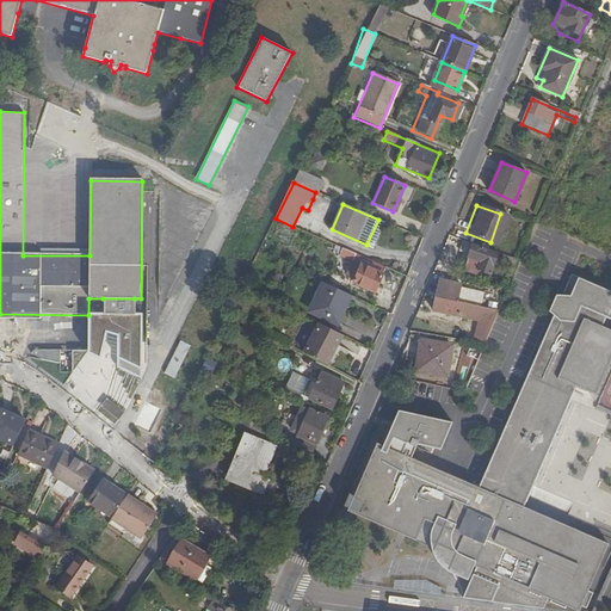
[(543,229),(542,235),(555,240),(556,233),(543,229)]
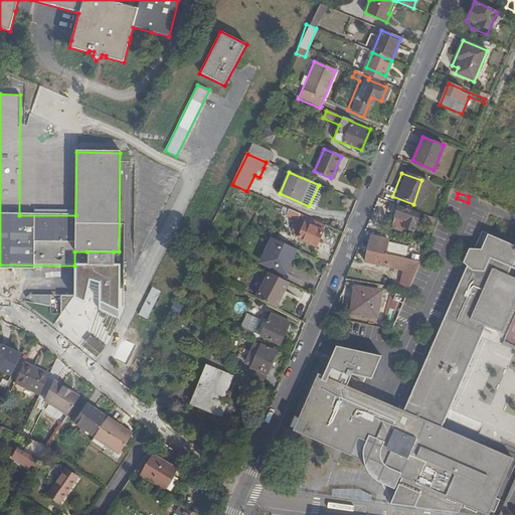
[(462,203),(447,205),(447,212),(463,210),(462,203)]
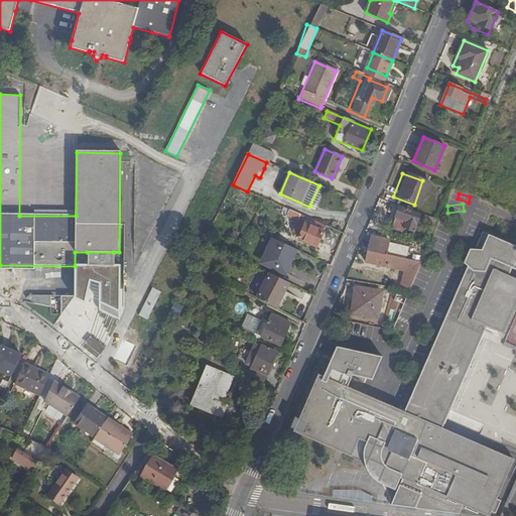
[(420,214),(400,206),(392,228),(402,231),(403,228),(414,232),(420,214)]
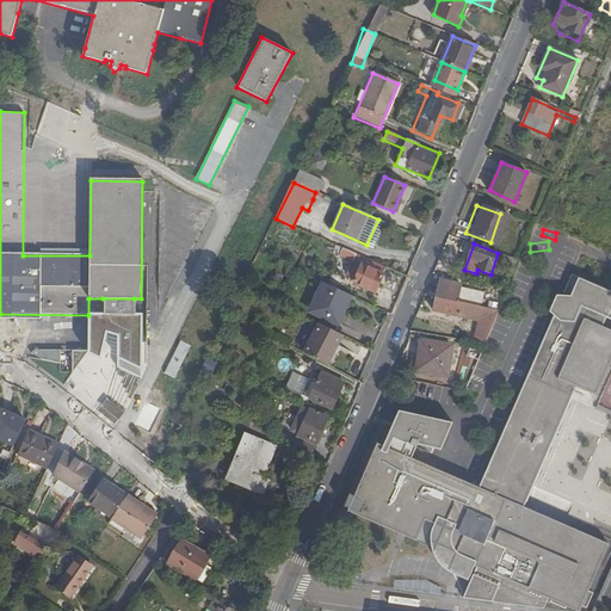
[(375,292),(386,267),(343,248),(339,255),(362,265),(353,283),(375,292)]
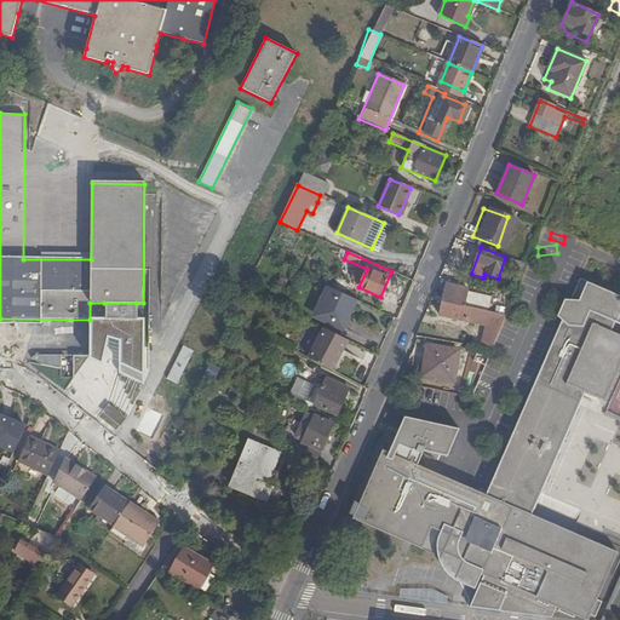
[(520,273),(524,263),(511,258),(507,269),(520,273)]
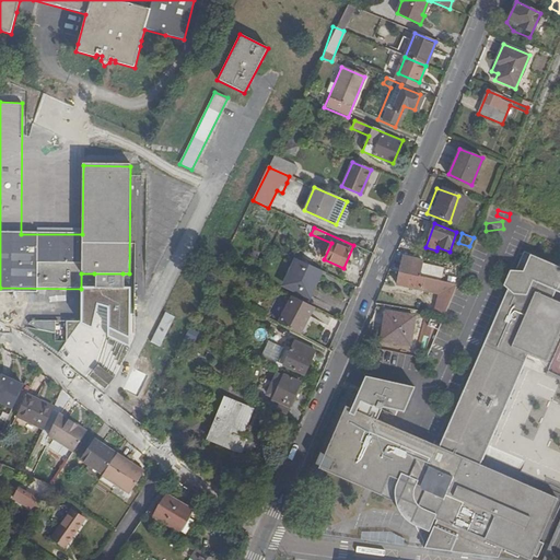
[(434,521),(426,547),(500,557),(504,547),(531,559),(532,559),(558,498),(480,465),(526,353),(541,361),(559,314),(559,302),(546,296),(549,289),(555,291),(559,277),(559,267),(516,251),(435,447),(373,421),(378,409),(401,412),(412,387),(361,378),(348,411),(341,408),(315,471),(394,503),(399,517),(426,536),(432,520),(434,521)]
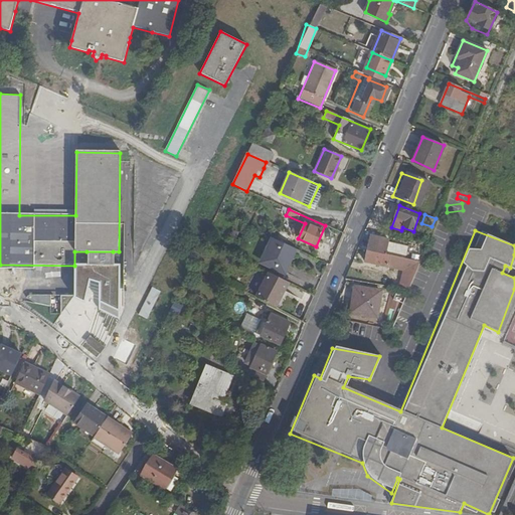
[(371,235),(368,250),(386,254),(389,239),(371,235)]
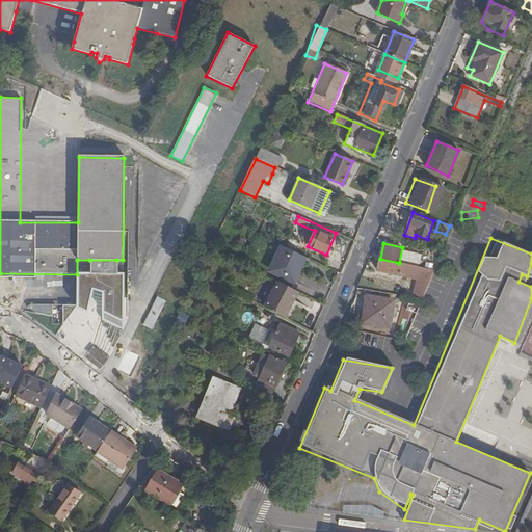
[(294,282),(306,258),(281,246),(269,270),(294,282)]
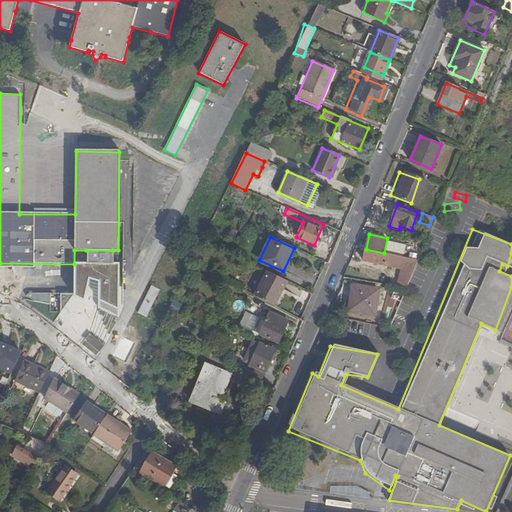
[(366,249),(364,259),(401,268),(398,287),(404,288),(407,289),(411,278),(419,260),(404,257),(394,255),(384,253),(366,249)]
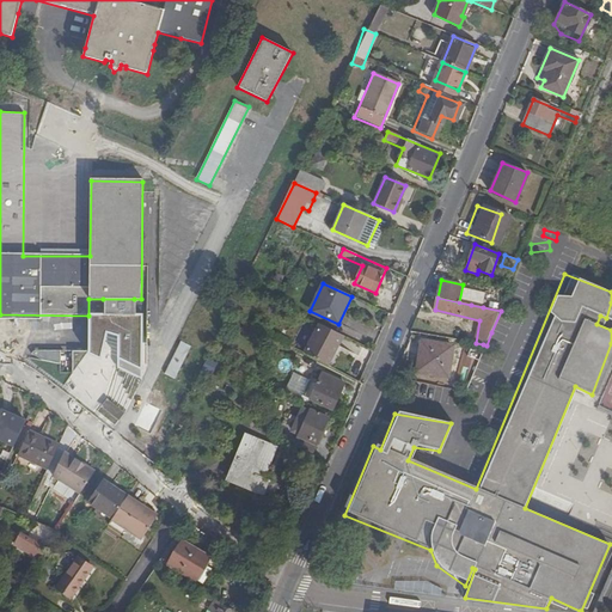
[(134,299),(103,299),(103,317),(134,317),(134,299)]
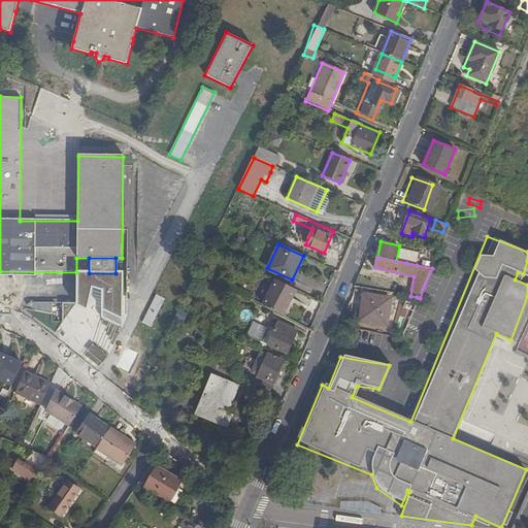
[(89,273),(76,273),(76,303),(76,307),(87,311),(91,289),(102,292),(102,318),(123,328),(123,273),(116,273),(89,273)]
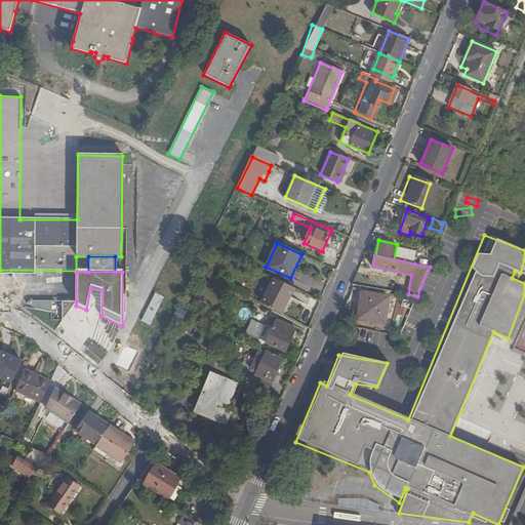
[(17,284),(32,285),(33,274),(17,274),(17,284)]
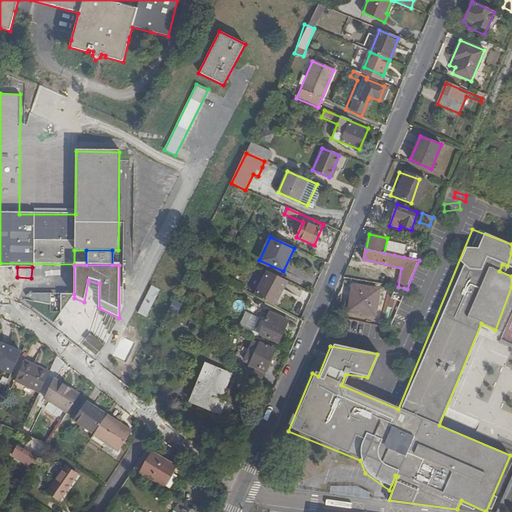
[(273,306),(287,281),(267,271),(254,296),(273,306)]
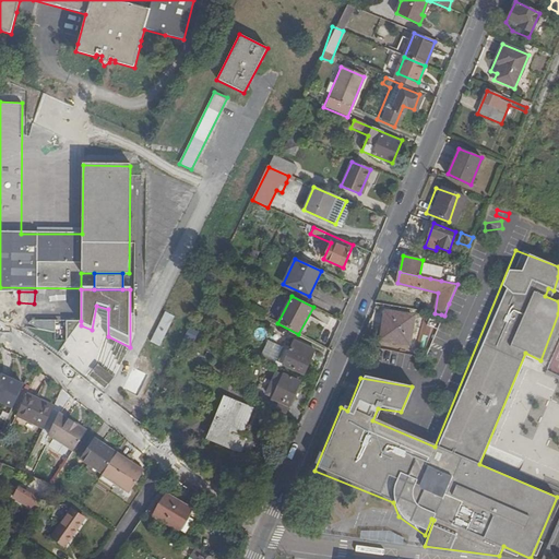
[(162,346),(174,316),(164,311),(151,342),(162,346)]
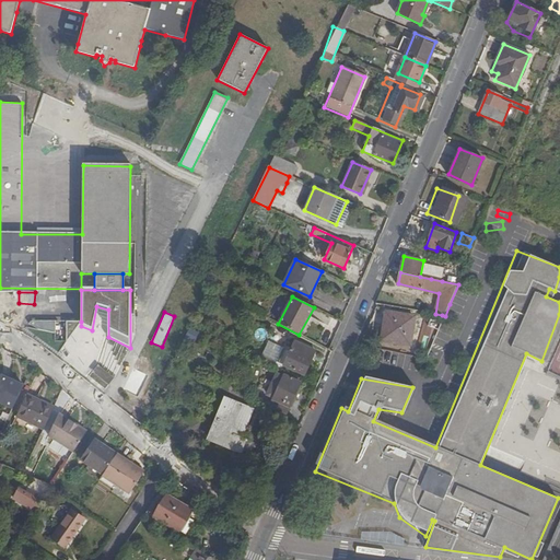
[(410,345),(415,316),(386,312),(382,340),(410,345)]
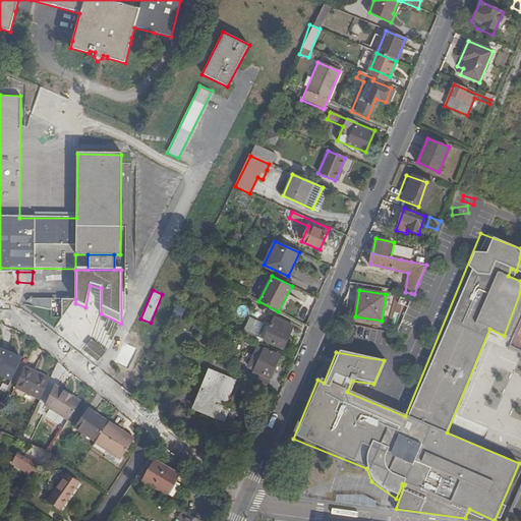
[(52,310),(52,299),(31,299),(27,302),(36,307),(52,310)]
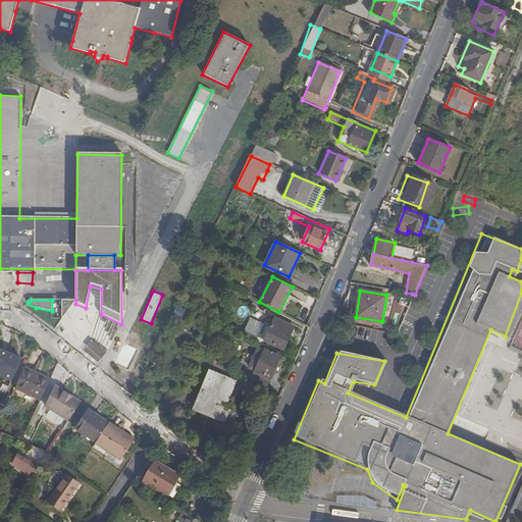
[(75,300),(61,301),(61,318),(75,300)]
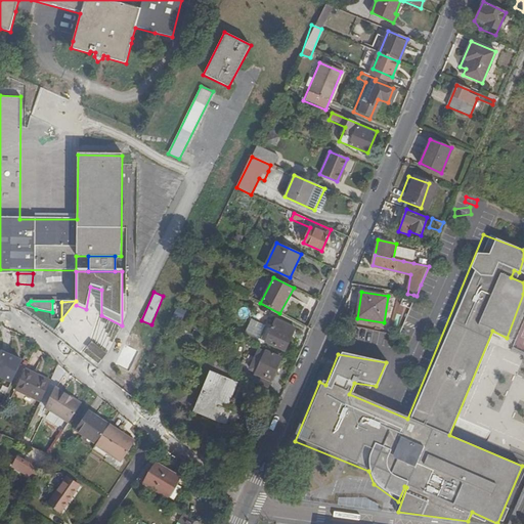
[(237,316),(246,318),(248,309),(241,307),(237,316)]
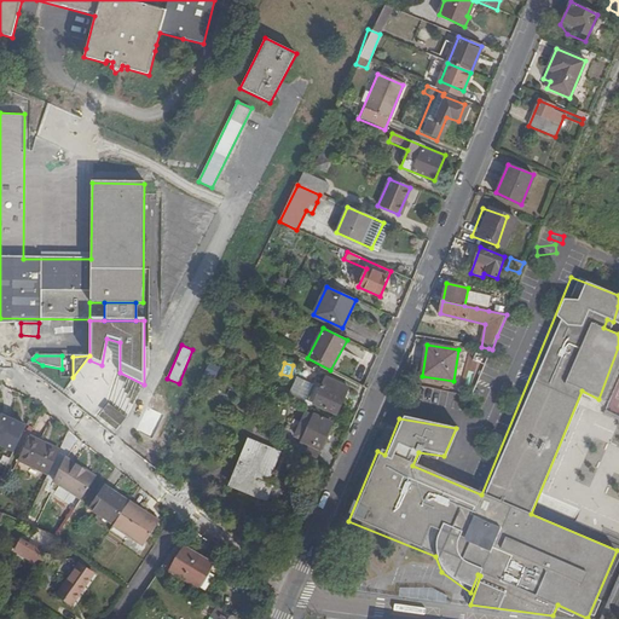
[(288,393),(308,401),(314,385),(295,376),(288,393)]
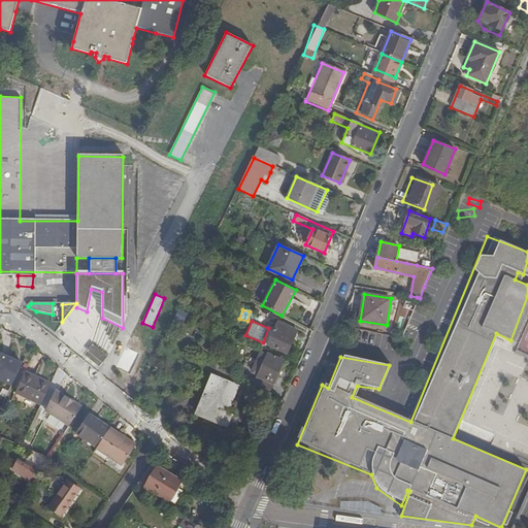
[(297,331),(277,322),(267,344),(287,354),(297,331)]
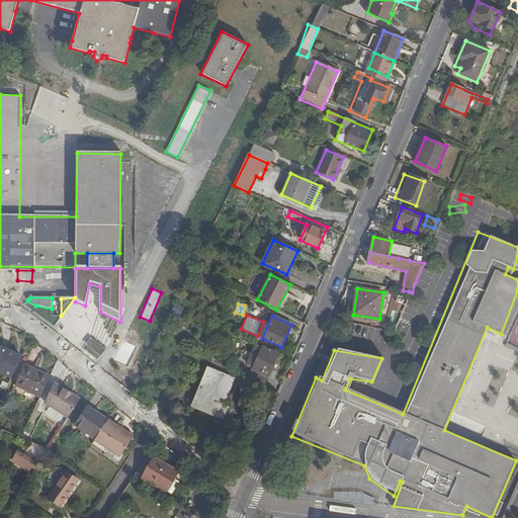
[(484,435),(517,446),(517,397),(512,396),(517,395),(517,384),(510,381),(509,386),(501,386),(506,375),(506,381),(512,364),(517,363),(517,351),(485,340),(486,354),(494,357),(493,362),(497,364),(488,390),(489,396),(501,400),(477,401),(470,399),(463,399),(458,415),(487,425),(484,432),(484,435)]
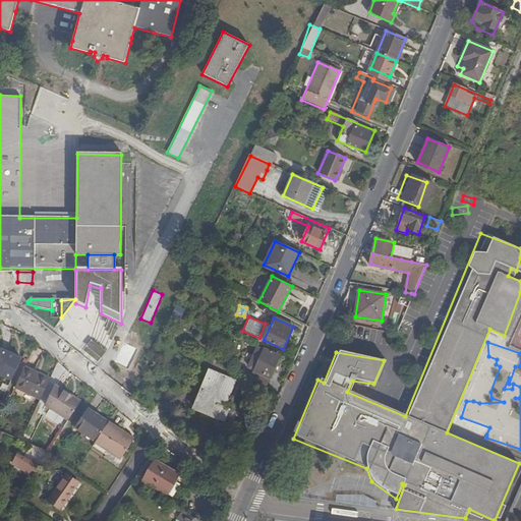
[(0,373),(12,381),(22,359),(1,349),(0,350),(0,373)]
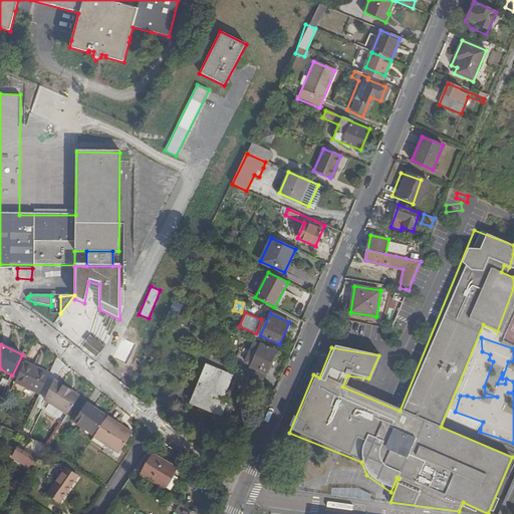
[(250,364),(267,372),(275,354),(253,344),(245,362),(250,364)]
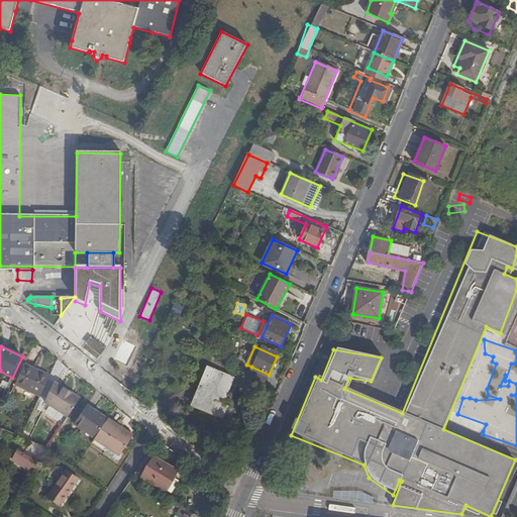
[(41,396),(50,376),(25,364),(16,384),(41,396)]
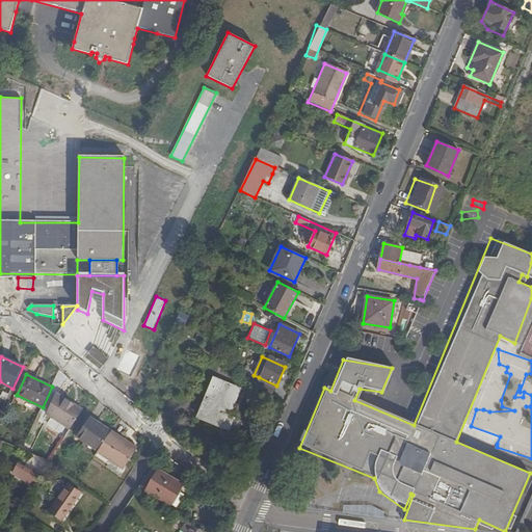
[(272,394),(276,386),(259,377),(256,387),(272,394)]
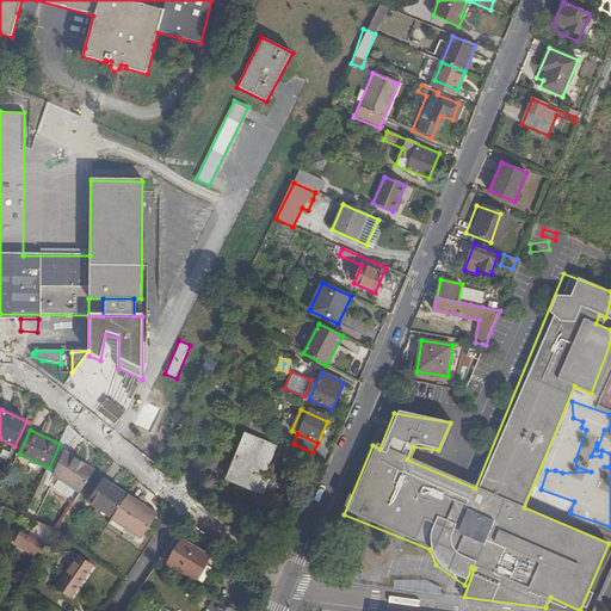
[(263,494),(267,481),(264,479),(275,448),(246,436),(227,480),(263,494)]
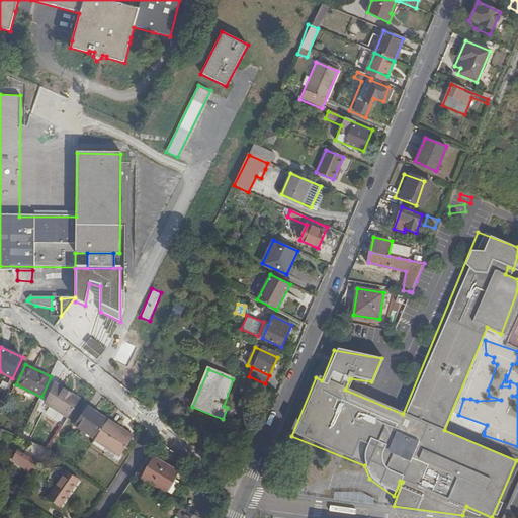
[(69,417),(81,399),(55,382),(46,402),(69,417)]
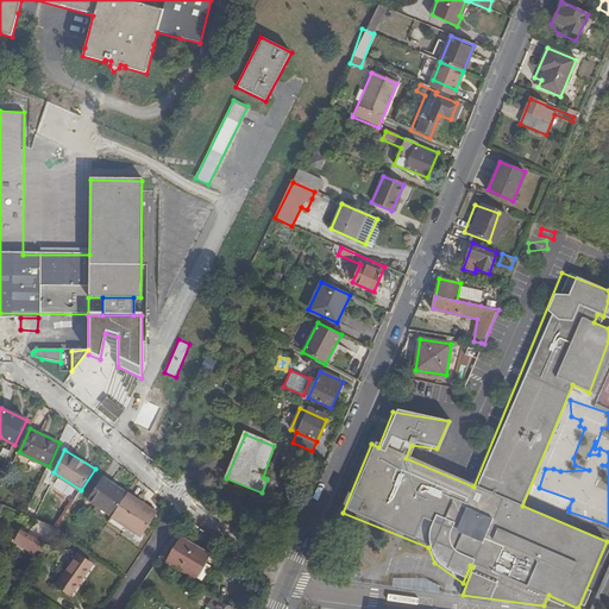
[(113,515),(126,495),(111,485),(112,483),(104,477),(88,498),(113,515)]
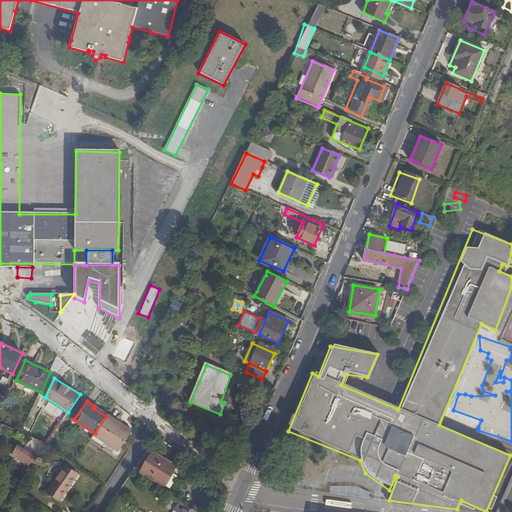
[(120,426),(106,416),(95,433),(94,434),(119,451),(132,431),(121,424),(120,426)]
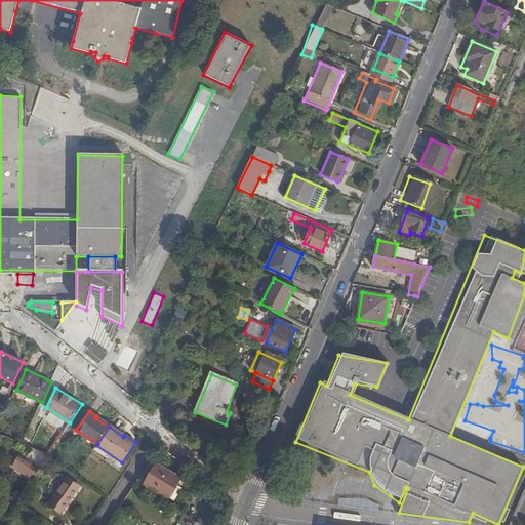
[(12,469),(37,483),(51,457),(48,456),(38,450),(37,451),(29,467),(17,460),(12,469)]
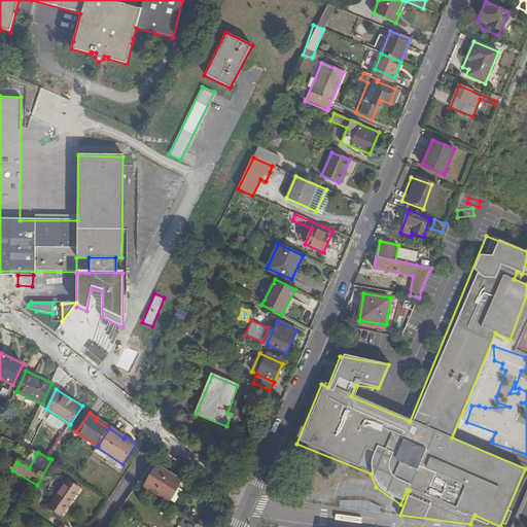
[(176,486),(179,480),(156,466),(145,486),(174,502),(182,489),(176,486)]
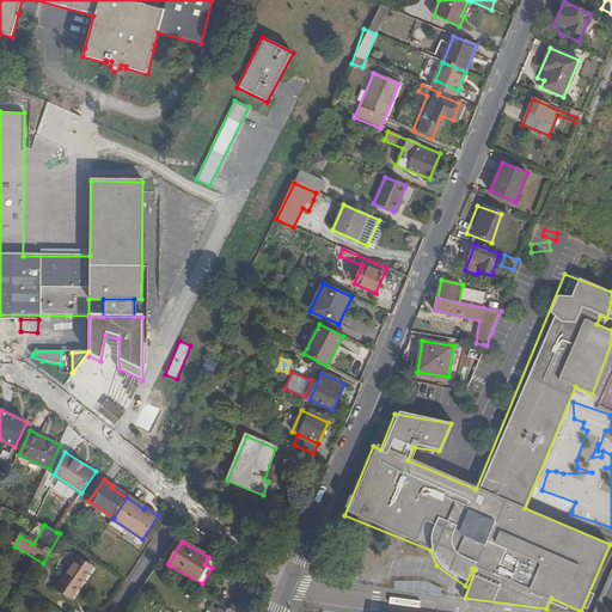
[(73,599),(93,568),(80,558),(59,589),(73,599)]
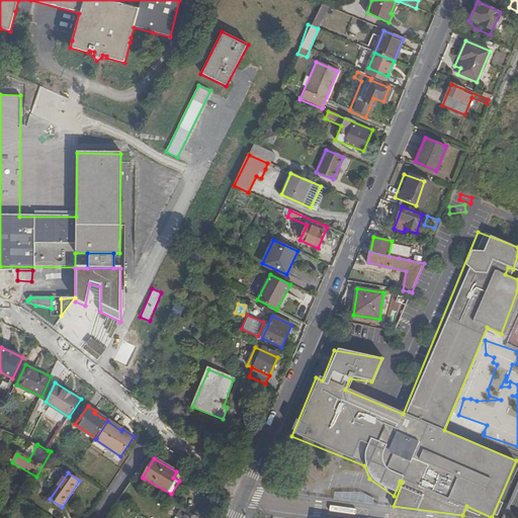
[(363,494),(360,500),(370,504),(373,498),(363,494)]
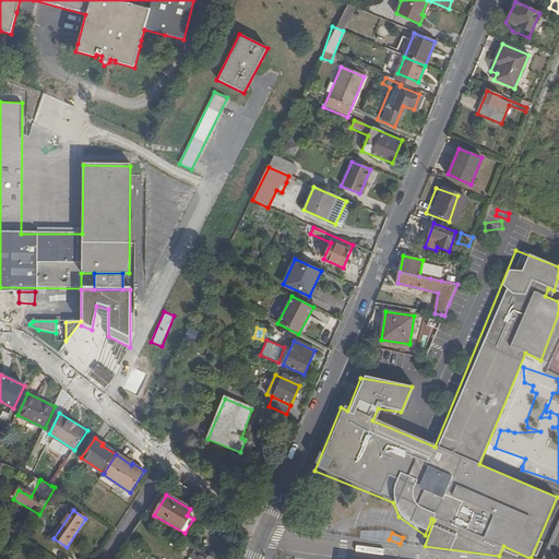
[(195,558),(201,550),(195,547),(189,558),(191,558),(195,558)]
